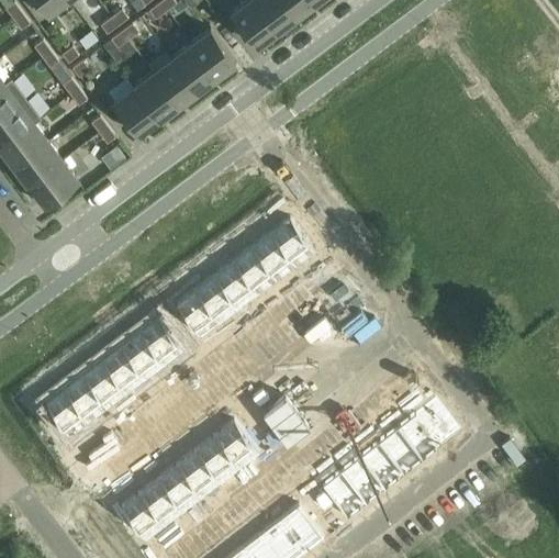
[(32,0),(45,17),(65,1),(64,0),(32,0)]
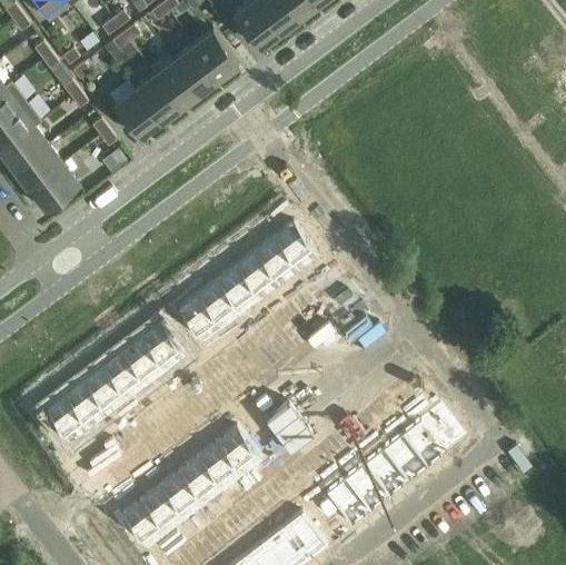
[(165,0),(158,6),(165,13),(175,7),(169,0),(165,0)]
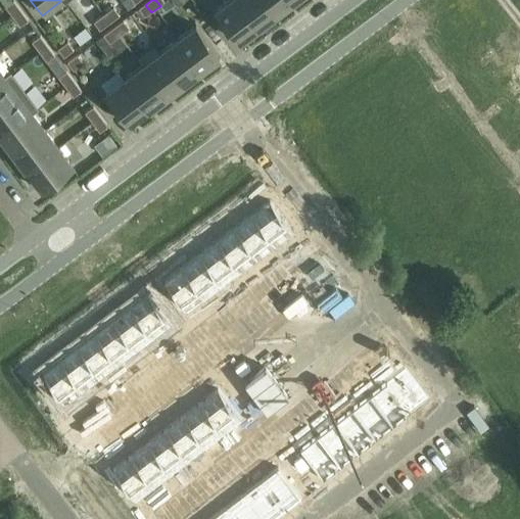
[(231,0),(213,14),(236,45),(255,31),(231,0)]
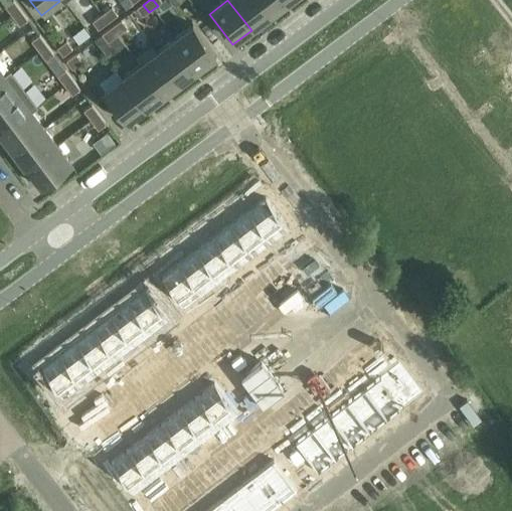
[(227,0),(251,30),(269,17),(256,0),(227,0)]
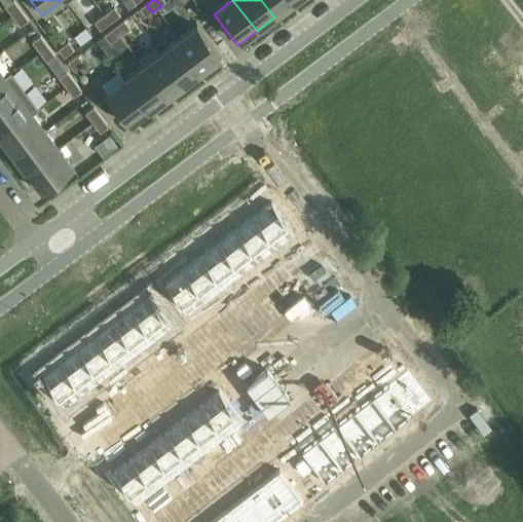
[(289,0),(261,0),(274,17),(292,4),(289,0)]
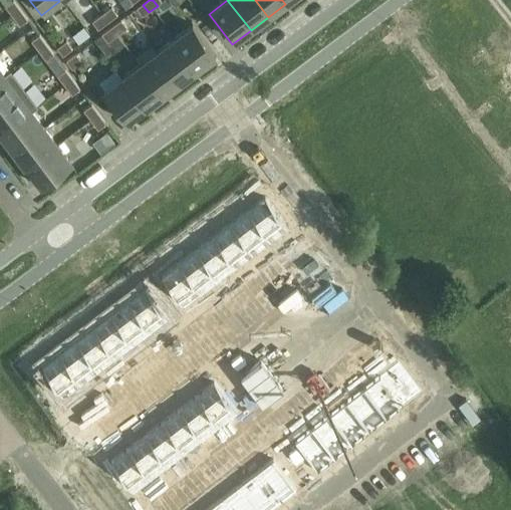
[(10,4),(2,10),(9,20),(17,13),(10,4)]
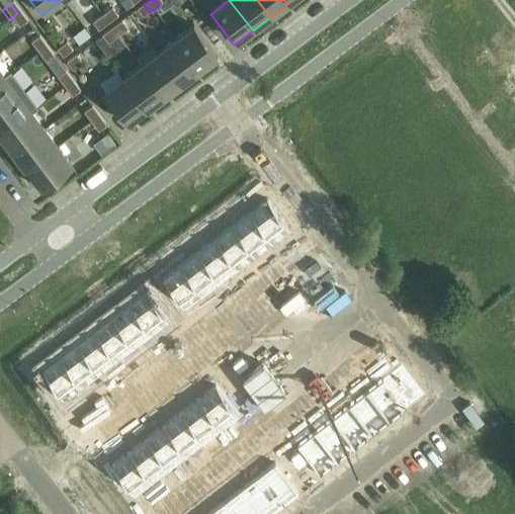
[(144,5),(135,11),(141,19),(150,12),(144,5)]
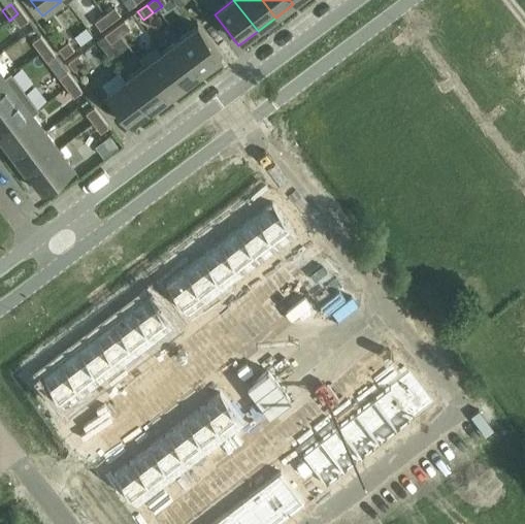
[(110,11),(101,19),(107,26),(117,19),(110,11)]
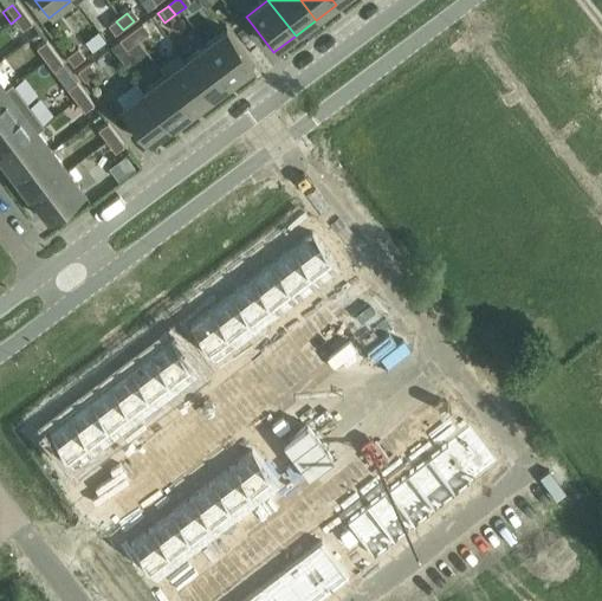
[(30,27),(20,15),(11,24),(19,34),(30,27)]
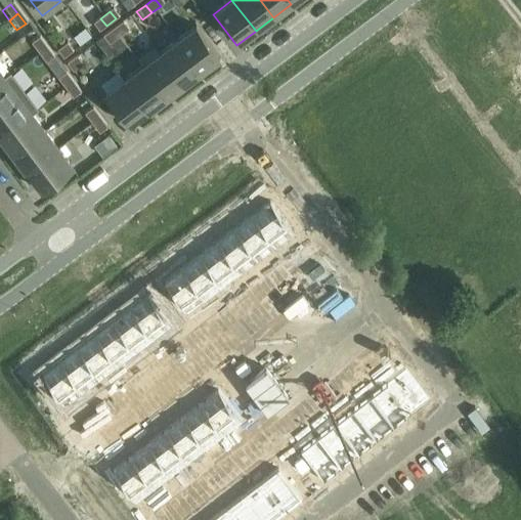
[(106,26),(100,18),(91,26),(96,33),(106,26)]
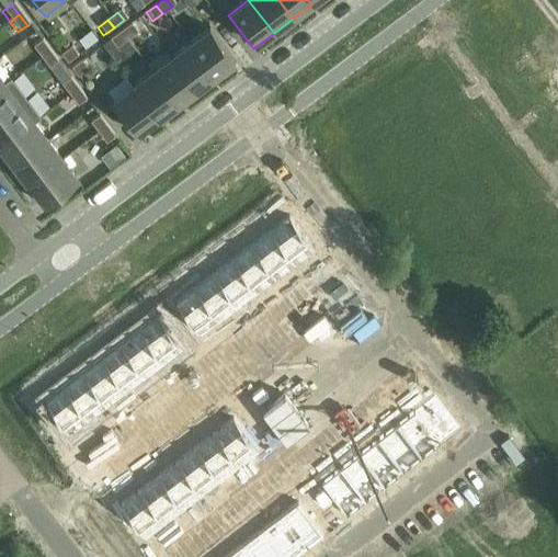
[(118,34),(125,42),(135,34),(128,26),(118,34)]
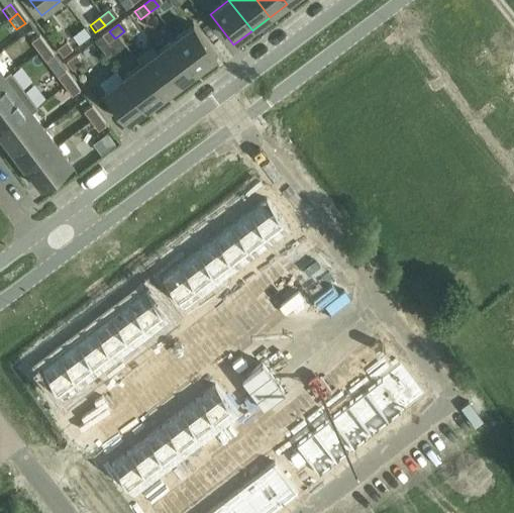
[(190,28),(173,41),(196,73),(213,60),(190,28)]
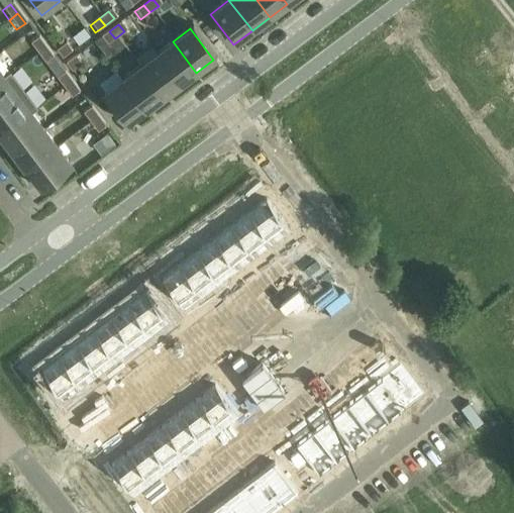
[(87,39),(80,30),(69,39),(76,47),(87,39)]
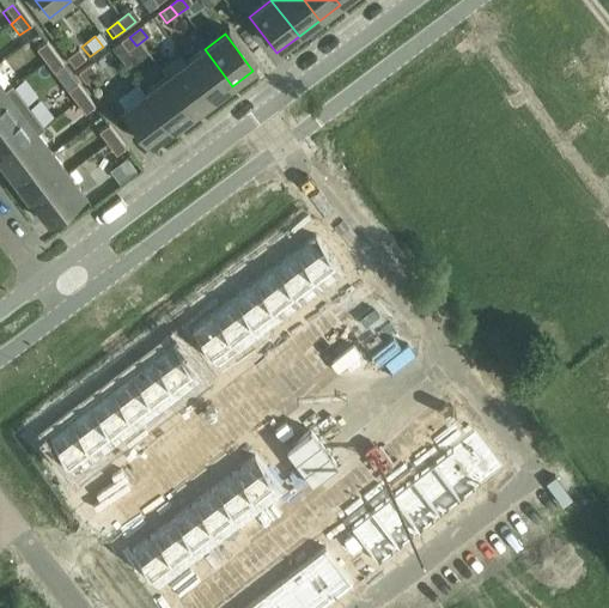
[(129,37),(119,44),(125,54),(136,46),(129,37)]
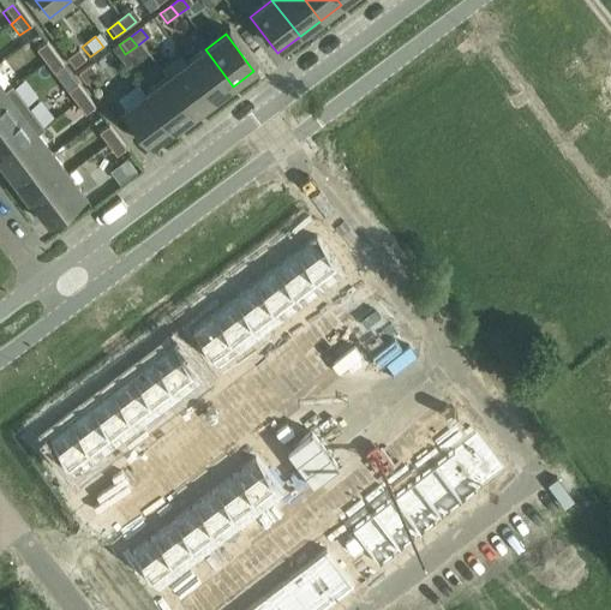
[(43,47),(34,54),(43,66),(53,59),(43,47)]
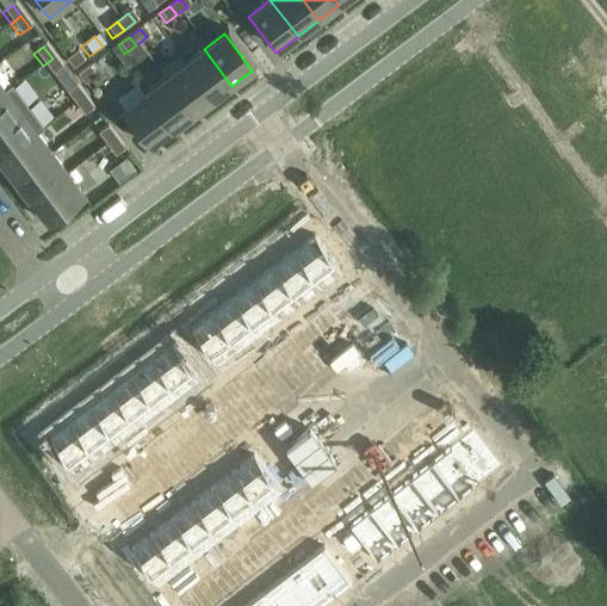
[(204,49),(184,65),(211,101),(231,86),(204,49)]
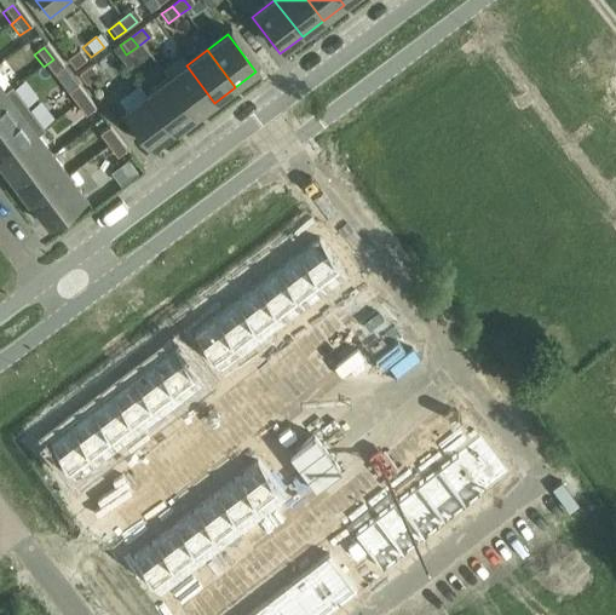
[(75,55),(65,62),(72,70),(82,63),(75,55)]
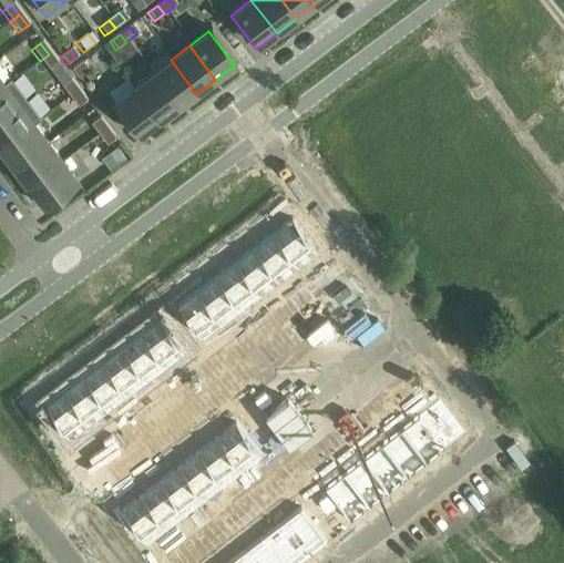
[(57,64),(49,54),(40,61),(48,71),(57,64)]
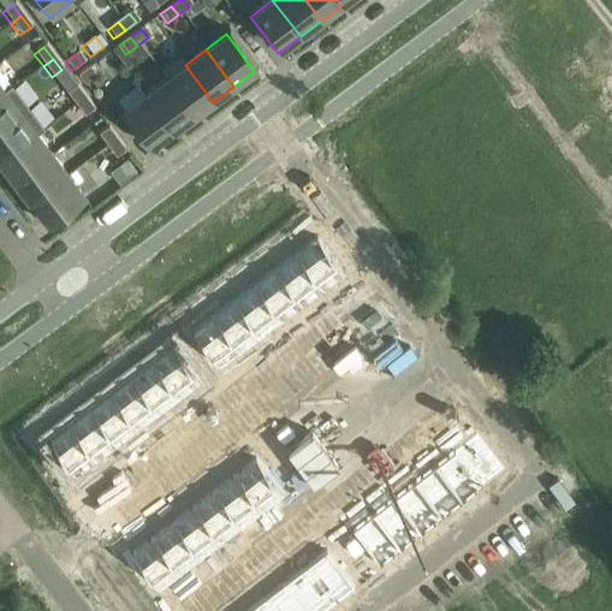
[(185,65),(165,81),(192,118),(213,102),(185,65)]
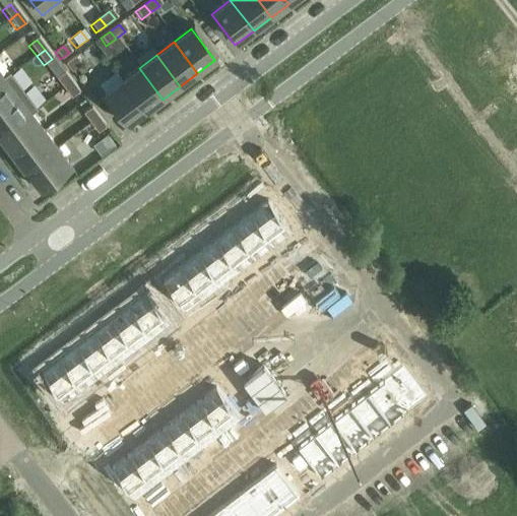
[(73,59),(65,65),(70,72),(78,66),(73,59)]
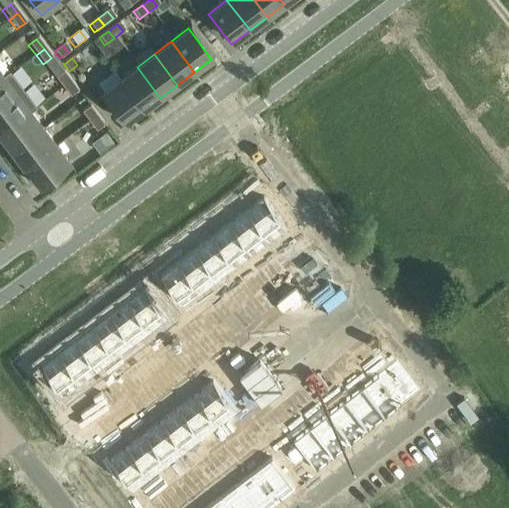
[(137,67),(119,80),(143,111),(160,98),(137,67)]
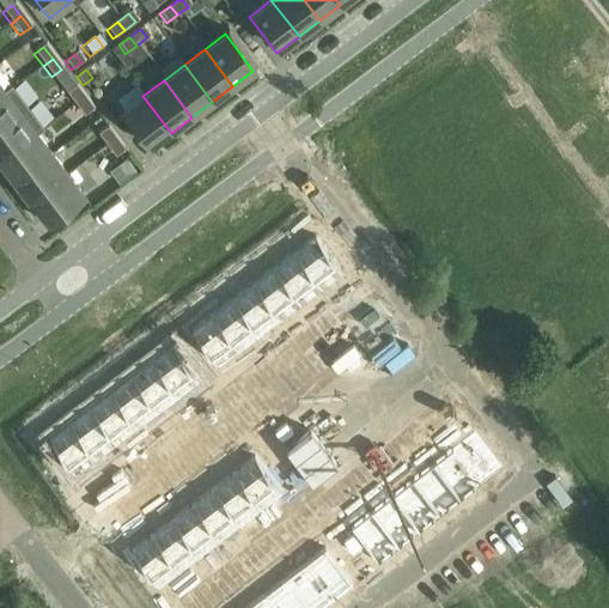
[(66,96),(74,107),(84,99),(75,89),(66,96)]
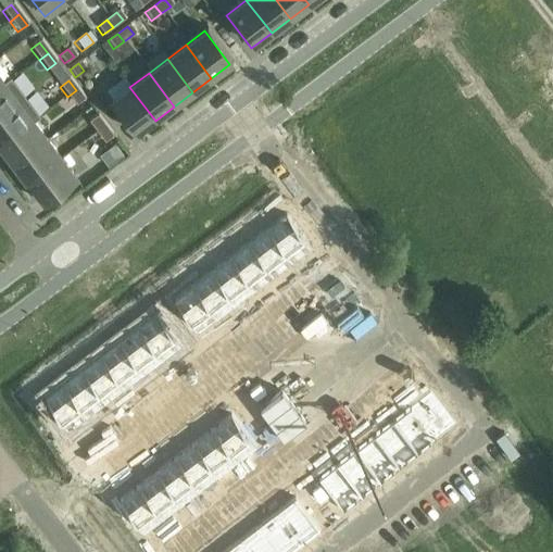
[(0,147),(30,124),(37,118),(9,82),(2,86),(0,87),(0,147)]
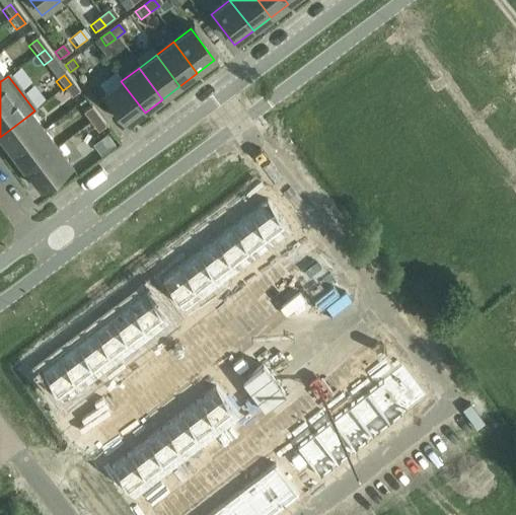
[(121,81),(102,95),(126,127),(145,113),(121,81)]
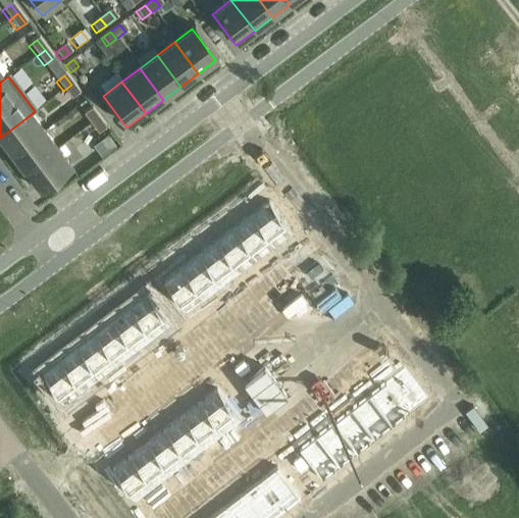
[(71,85),(63,91),(70,101),(79,95),(71,85)]
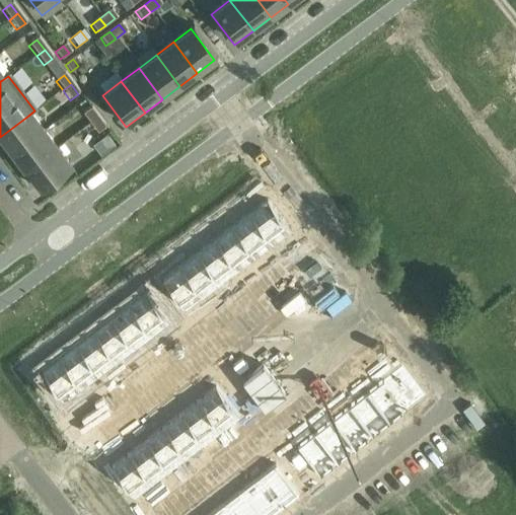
[(89,109),(81,116),(88,125),(96,119),(89,109)]
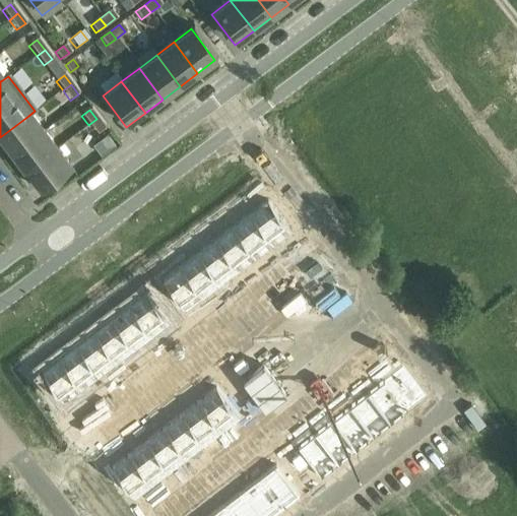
[(0,141),(11,156),(42,133),(28,116),(0,137),(0,141)]
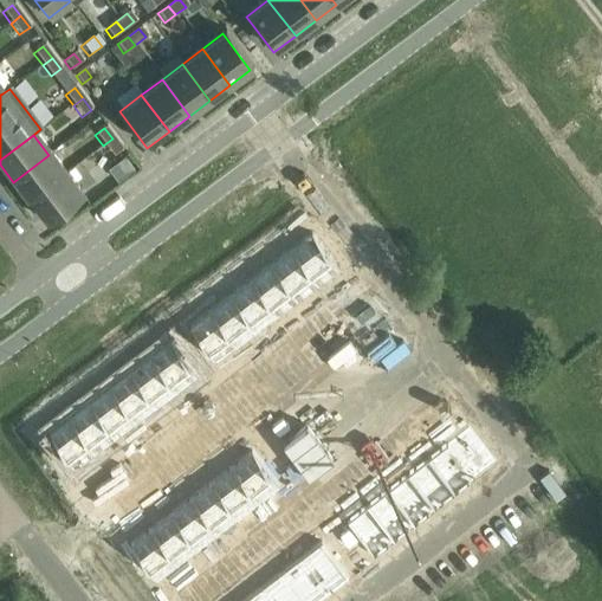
[(122,150),(112,139),(103,146),(112,157),(122,150)]
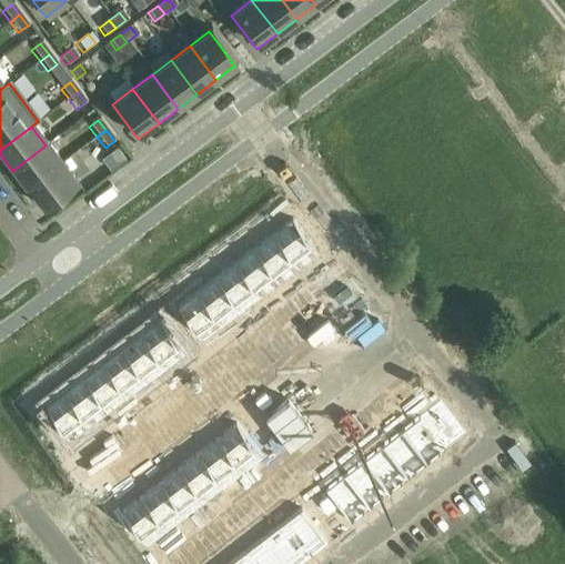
[(12,171),(27,190),(60,164),(46,145),(12,171)]
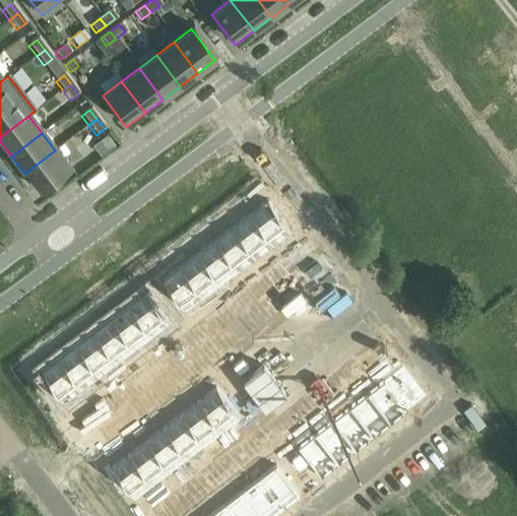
[(112,148),(104,138),(90,147),(99,157),(112,148)]
